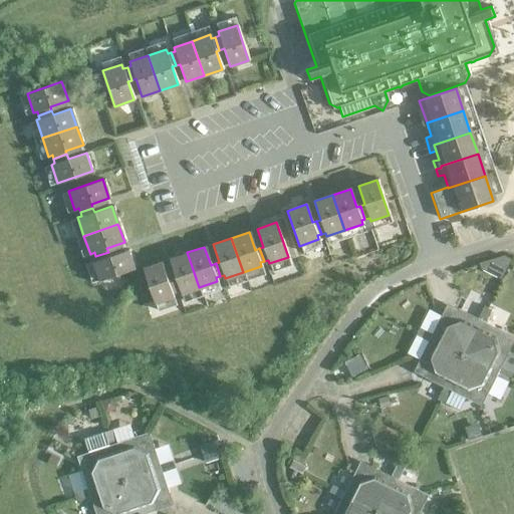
[(108,252),(95,256),(96,260),(92,262),(99,281),(134,269),(126,250),(109,256),(108,252)]
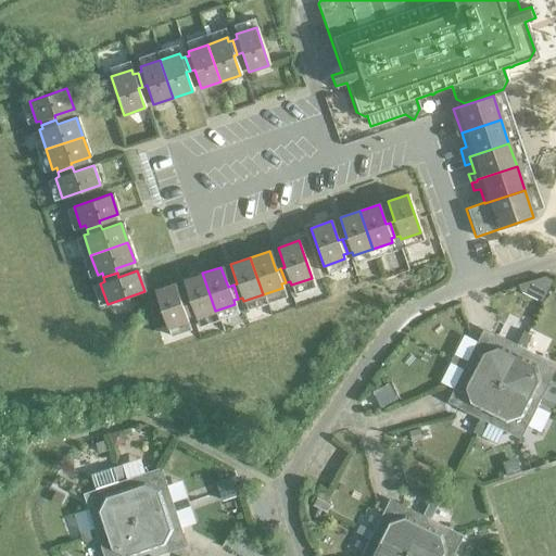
[(215,311),(202,273),(182,280),(189,300),(186,301),(190,315),(194,314),(196,317),(215,311)]
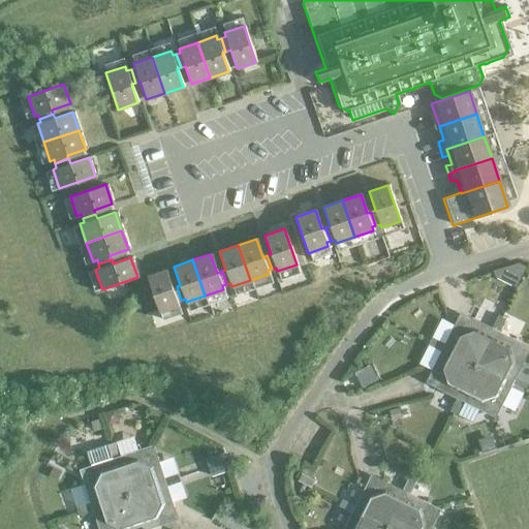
[(519,278),(524,267),(518,263),(499,269),(519,278)]
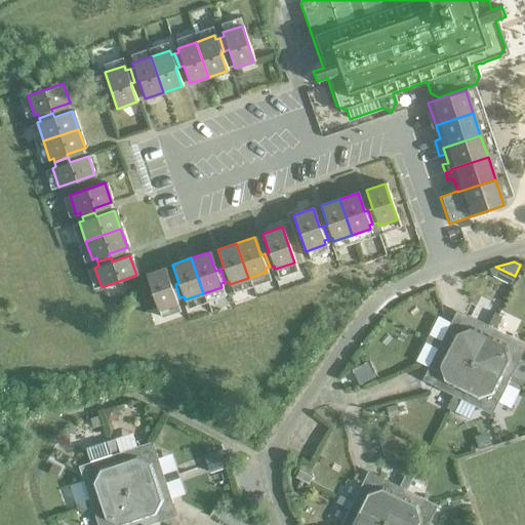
[(179,297),(175,284),(171,286),(164,267),(146,274),(157,310),(176,303),(175,298),(179,297)]
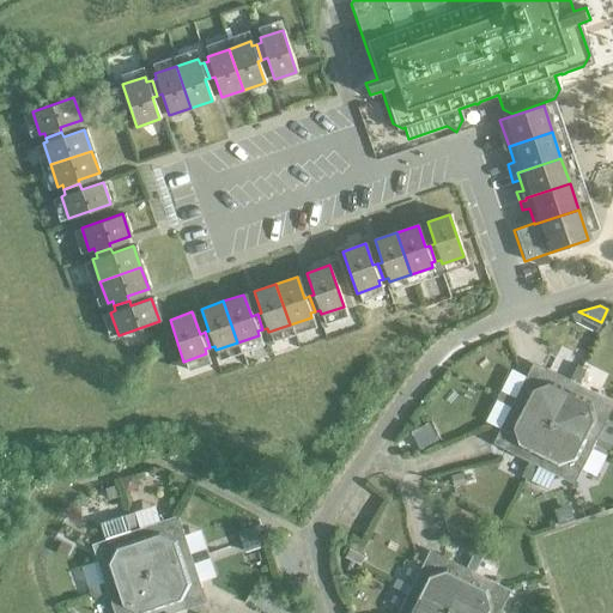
[(553,424),(581,369),(577,366),(569,381),(546,370),(536,372),(553,424)]
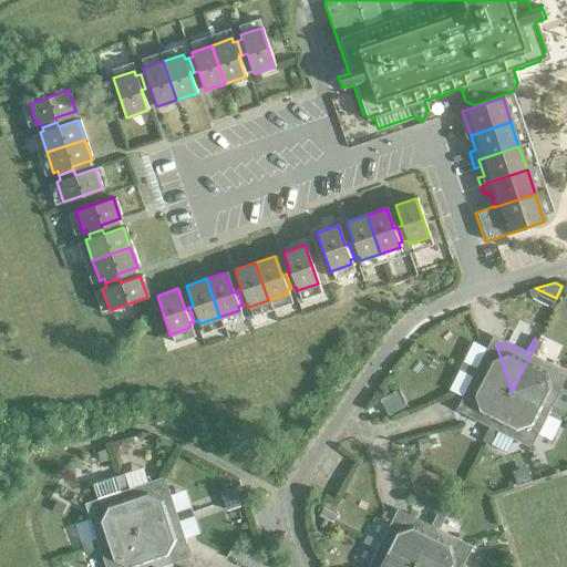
[(537,341),(512,392),(559,377),(556,368),(535,357),(542,343),(537,341)]
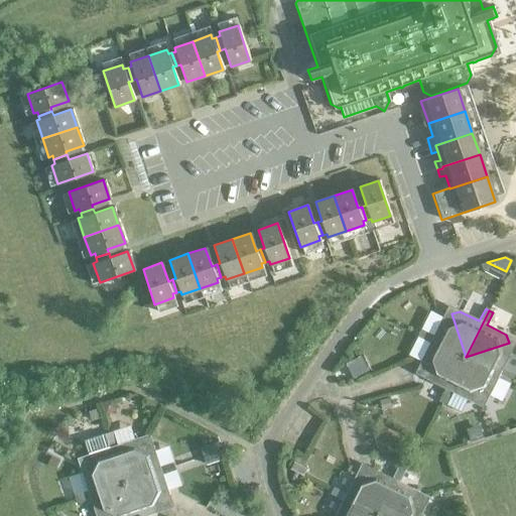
[(466,357),(452,313),(442,316),(433,336),(420,330),(418,334),(466,357)]
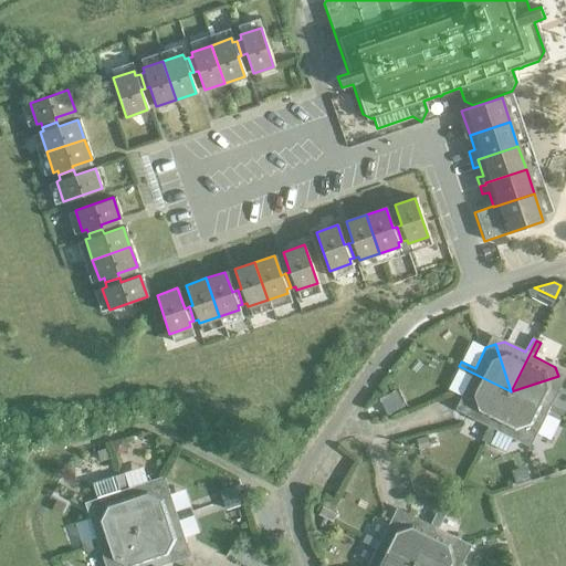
[(511,391),(459,366),(458,369),(471,377),(461,398),(463,407),(511,391)]
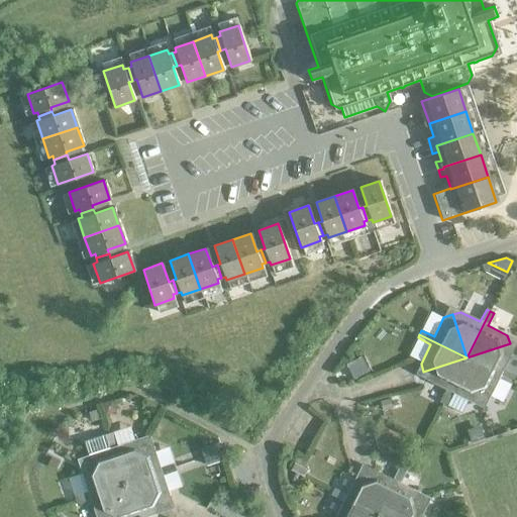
[(513,352),(510,343),(467,357),(513,382),(515,378),(503,372),(513,352)]
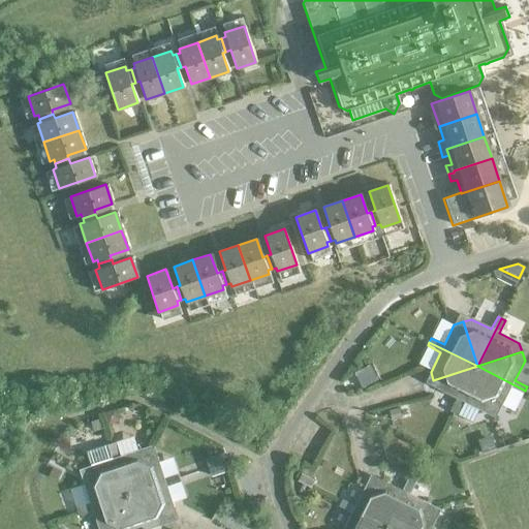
[(453,414),(477,366),(433,380),(436,389),(456,399),(449,412),(453,414)]
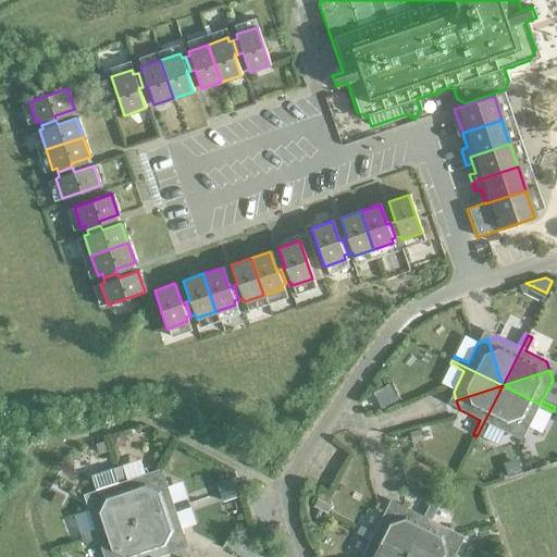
[(518,432),(503,385),(477,436),(481,437),(487,424),(509,435),(518,432)]
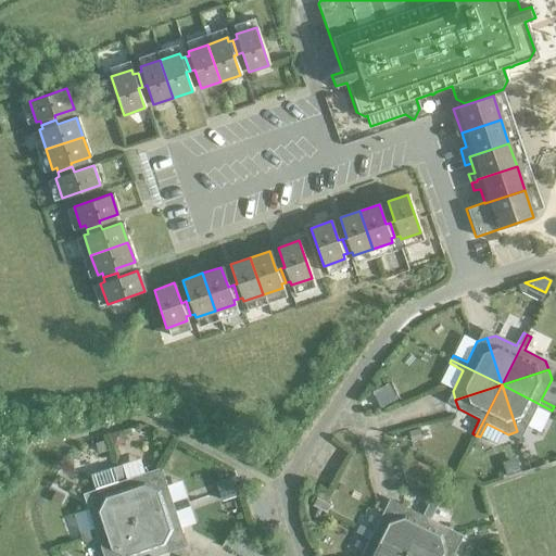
[(552,411),(502,384),(517,431),(526,428),(536,407),(551,414),(552,411)]
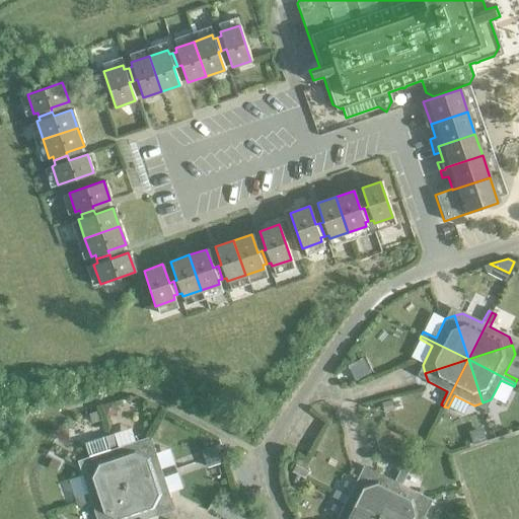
[(363,360),(352,365),(360,379),(370,374),(363,360)]
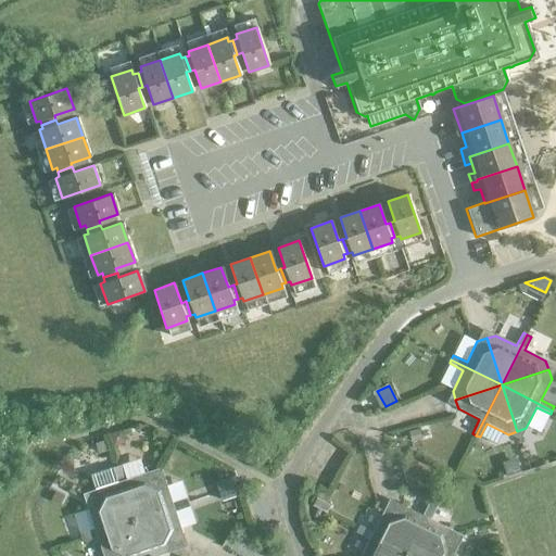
[(417,429),(408,432),(411,442),(420,440),(417,429)]
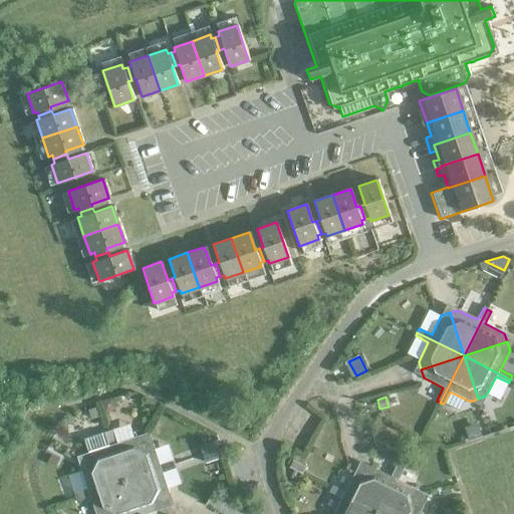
[(111,400),(101,404),(105,414),(111,412),(114,407),(111,400)]
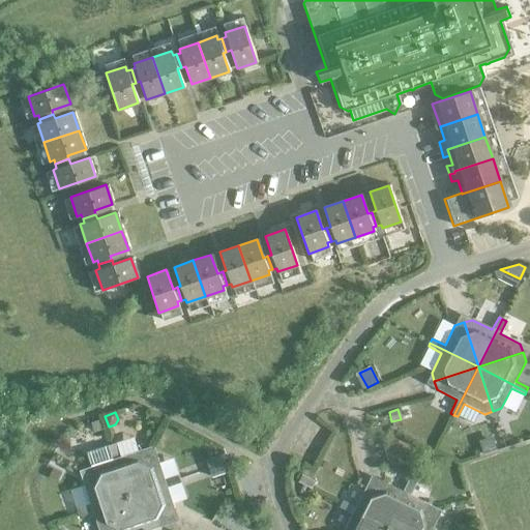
[(101,421),(91,424),(94,434),(105,431),(101,421)]
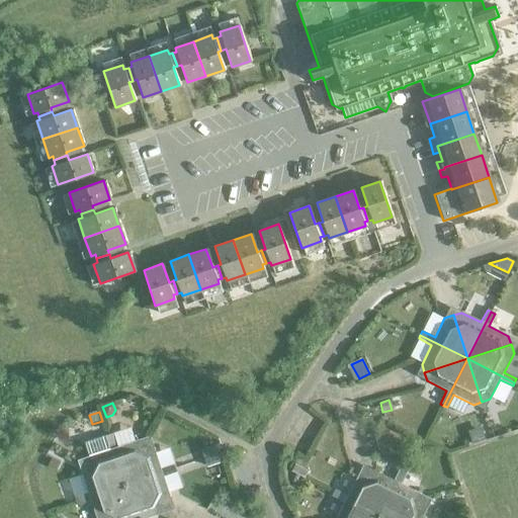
[(476,430),(467,432),(470,444),(484,440),(481,432),(476,430)]
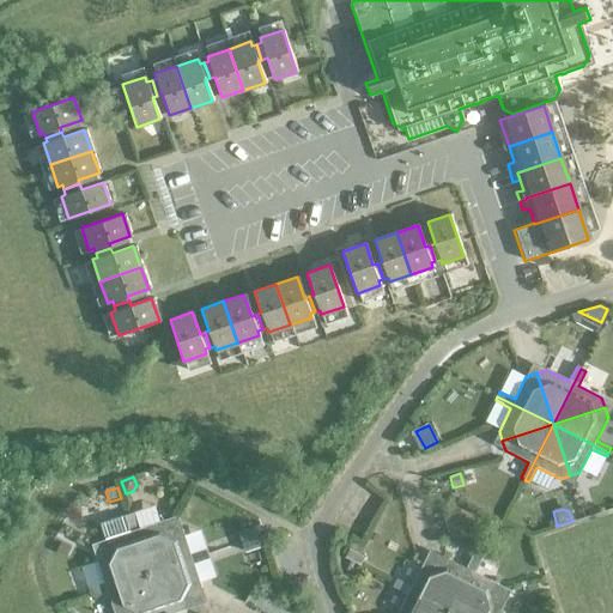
[(133,514),(129,515),(149,574),(173,526),(163,521),(139,529),(133,514)]
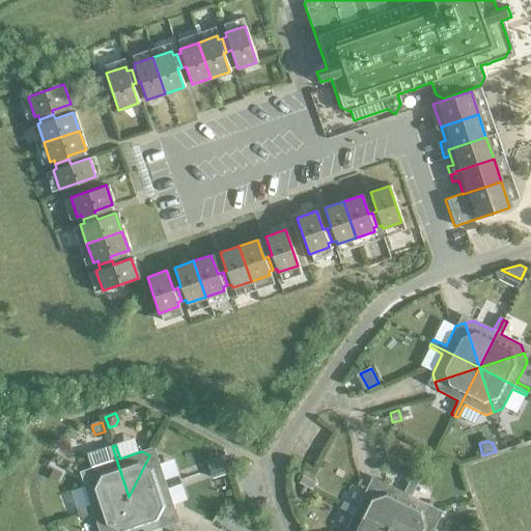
[(108,447),(86,454),(91,468),(87,476),(99,482),(129,497),(112,446),(108,447)]
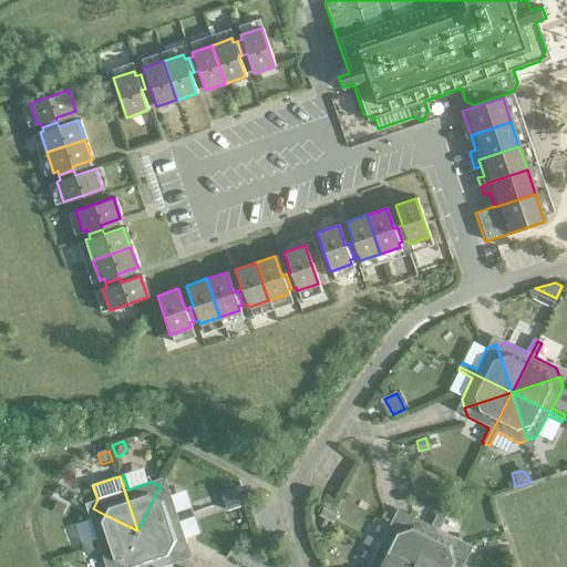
[(168,491),(160,486),(137,531),(192,513),(191,508),(176,514),(168,491)]
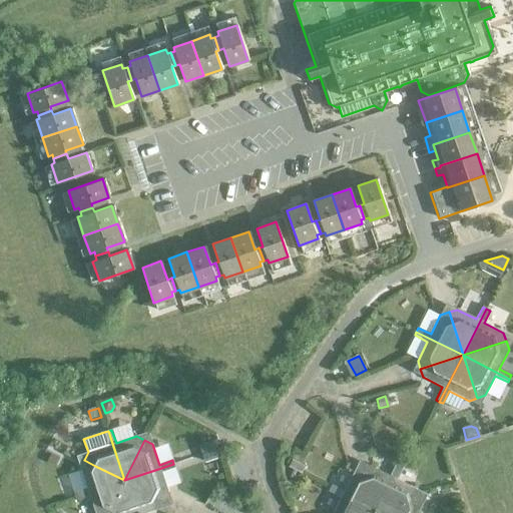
[(214,442),(199,447),(205,463),(220,458),(214,442)]
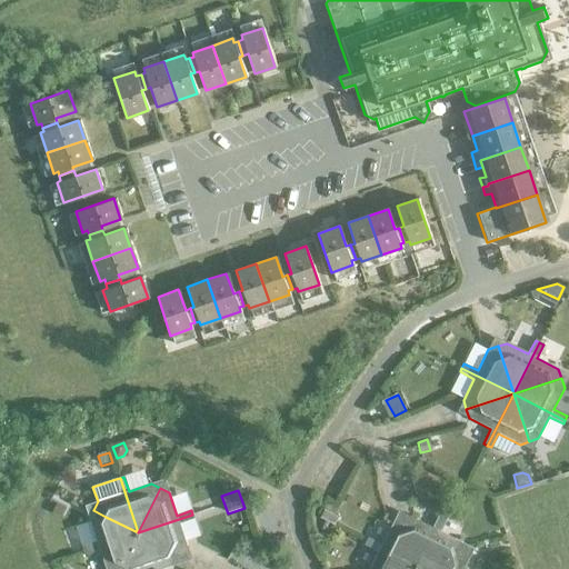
[(56,503),(51,511),(60,516),(65,508),(56,503)]
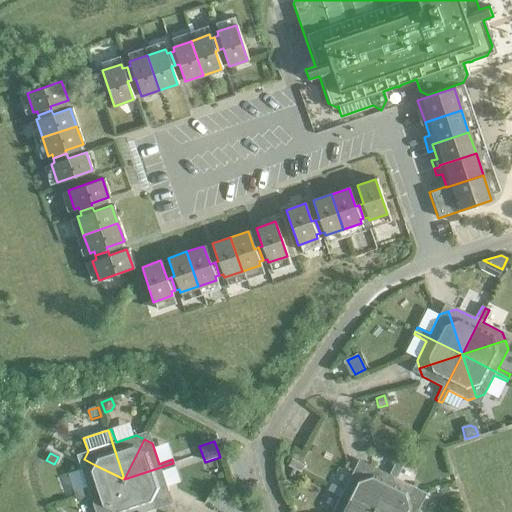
[(124,479),(84,459),(80,467),(87,487),(73,492),(75,496),(124,479)]
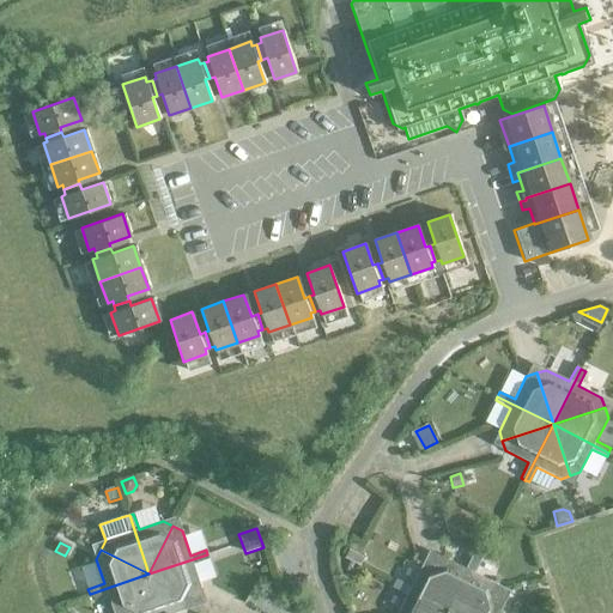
[(349,550),(344,558),(359,566),(364,557),(349,550)]
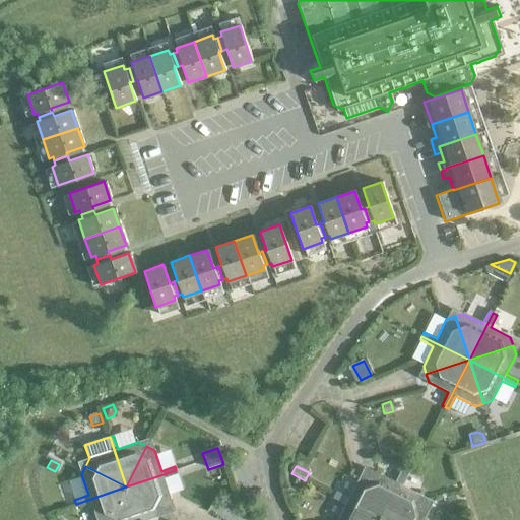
[(381,518),(405,471),(401,469),(395,482),(376,472),(367,475),(381,518)]
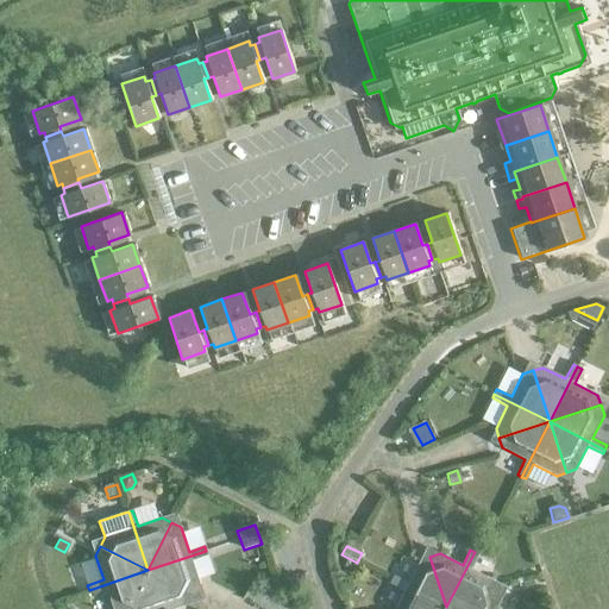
[(206,551),(148,570),(195,594),(200,585),(192,560),(208,556),(206,551)]
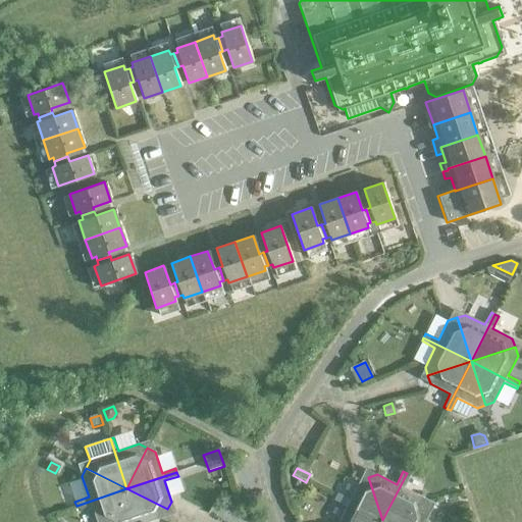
[(410,475),(407,473),(382,520),(426,506),(423,498),(404,487),(410,475)]
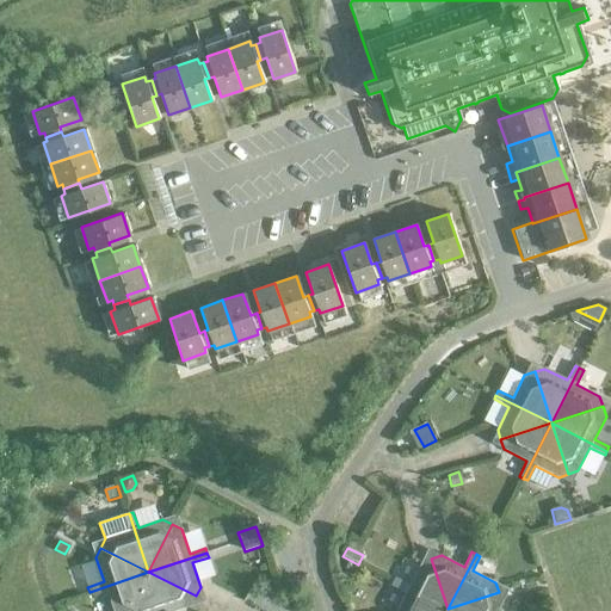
[(448,609),(431,559),(421,562),(409,585),(395,578),(393,581),(448,609)]
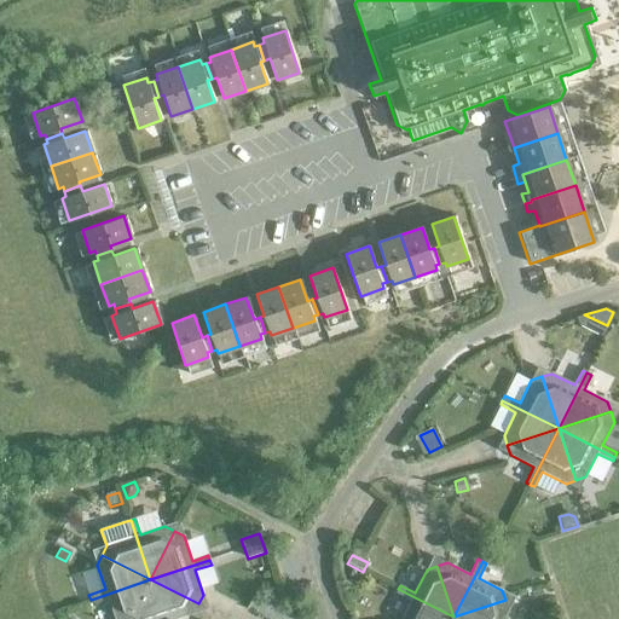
[(352,567),(347,577),(356,580),(360,572),(352,567)]
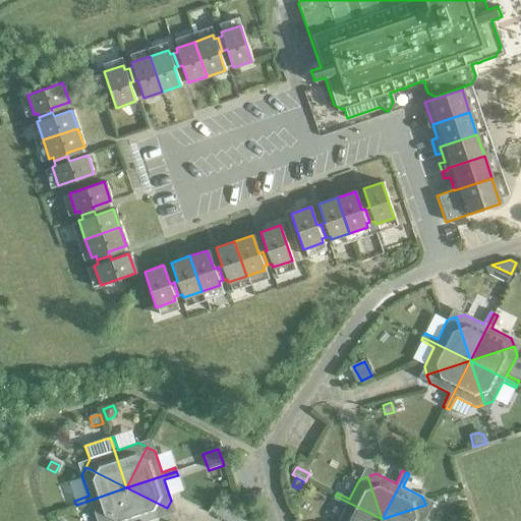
[(109,520),(126,487),(76,505),(77,509),(91,504),(96,520),(109,520)]
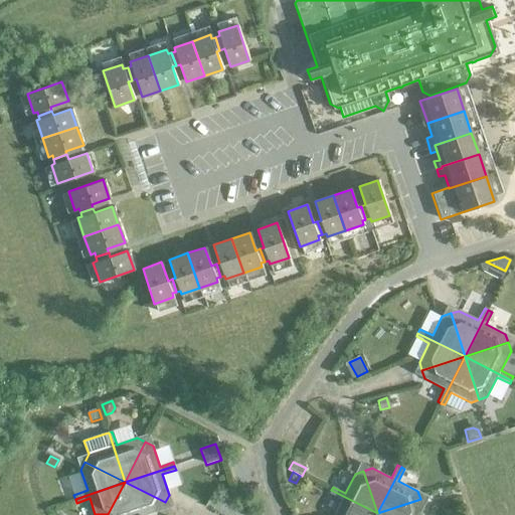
[(135,514),(125,482),(108,514),(135,514)]
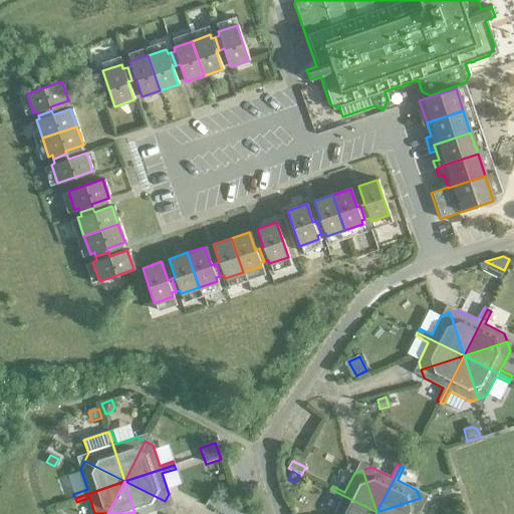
[(165,501),(124,481),(135,513),(147,513),(161,509),(165,501)]
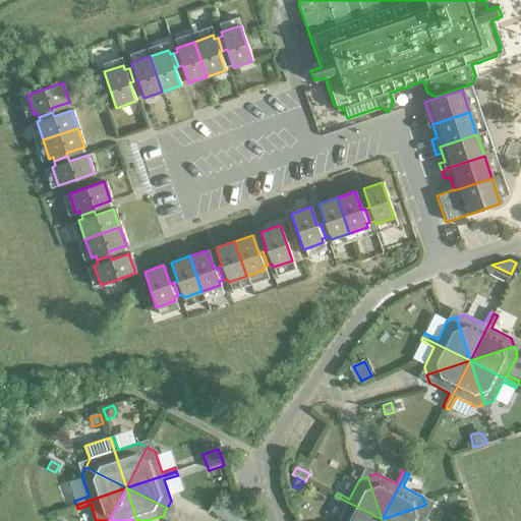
[(377,520),(382,519),(335,496),(333,500),(346,506),(338,520),(377,520)]
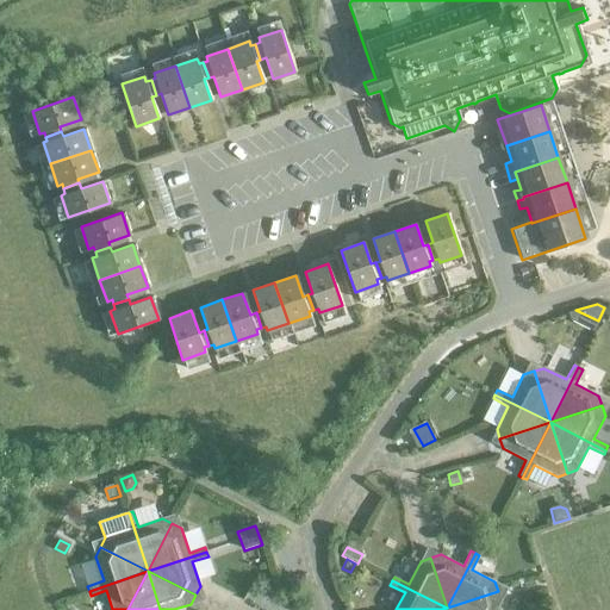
[(498,591),(447,608),(450,609),(497,609),(502,602),(498,591)]
